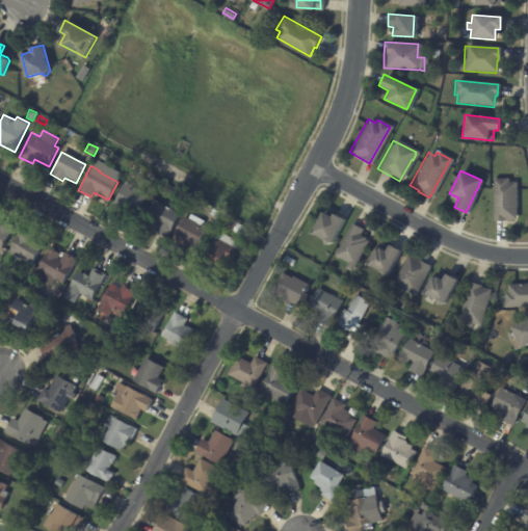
[(506,179),(506,182),(513,182),(513,218),(492,218),(492,177),(506,177),(506,179)]
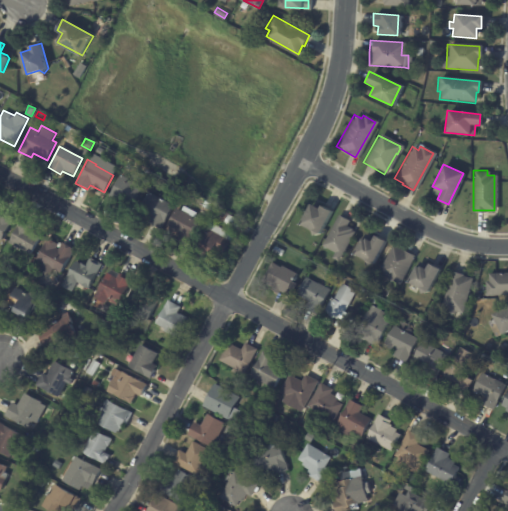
[(128,179),(142,187),(129,211),(107,200),(120,174),(128,179)]
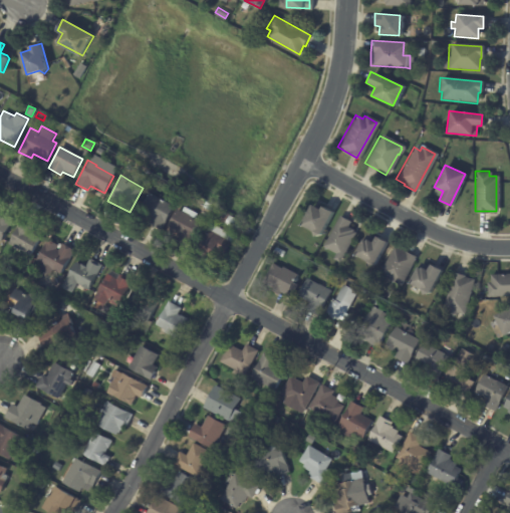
[(163,222),(140,210),(149,192),(173,205),(164,223),(163,222)]
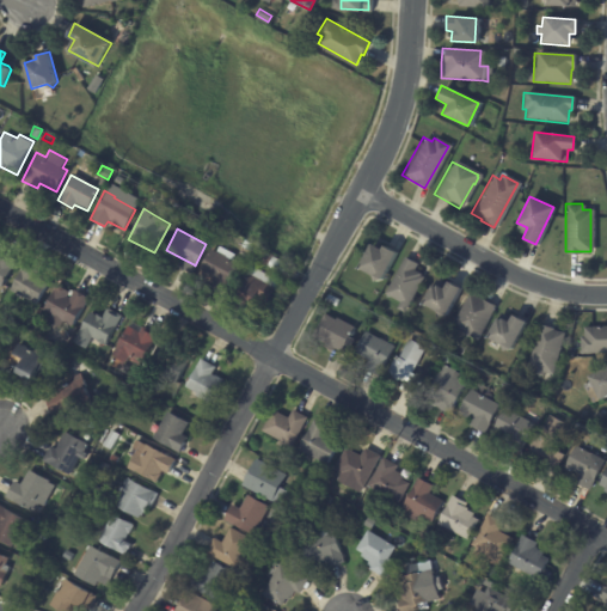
[(245,238),(252,242),(249,249),(240,245),(245,238)]
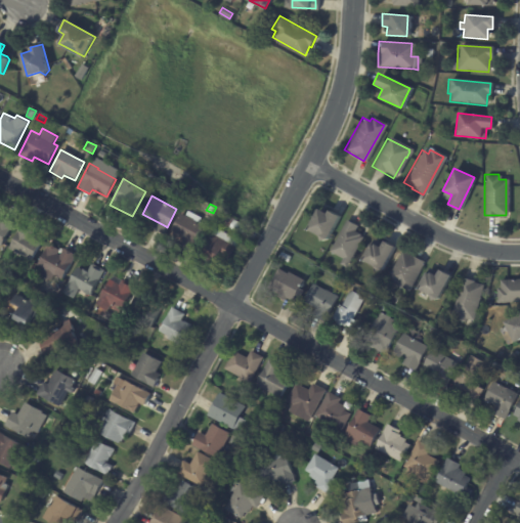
[(317,209),(326,213),(327,211),(337,216),(326,240),(318,242),(317,235),(305,229),(316,209),(317,209)]
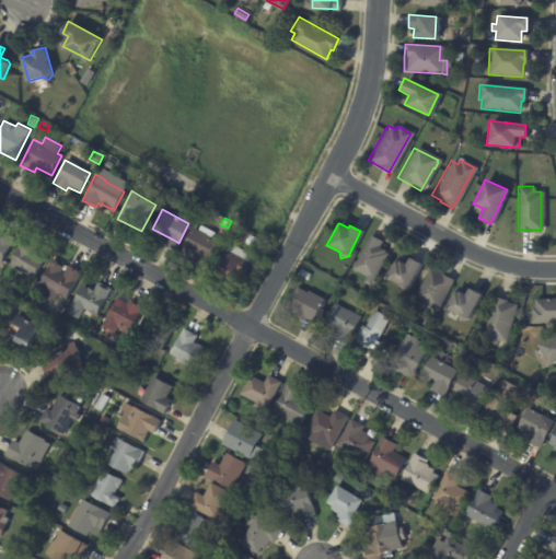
[(199,230),(221,241),(207,266),(192,257),(195,253),(183,245),(193,226),(199,230)]
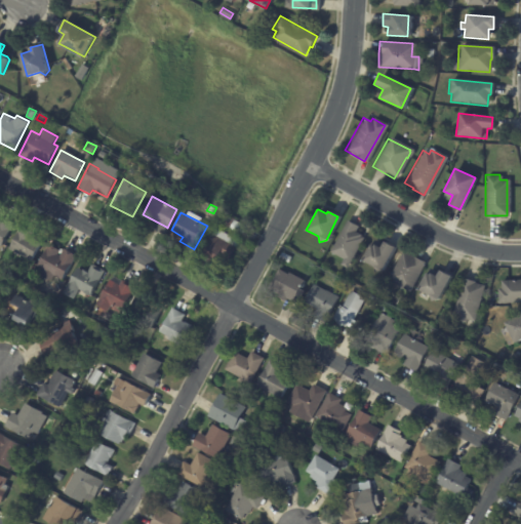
[(227,214),(223,223),(218,220),(223,212),(227,214)]
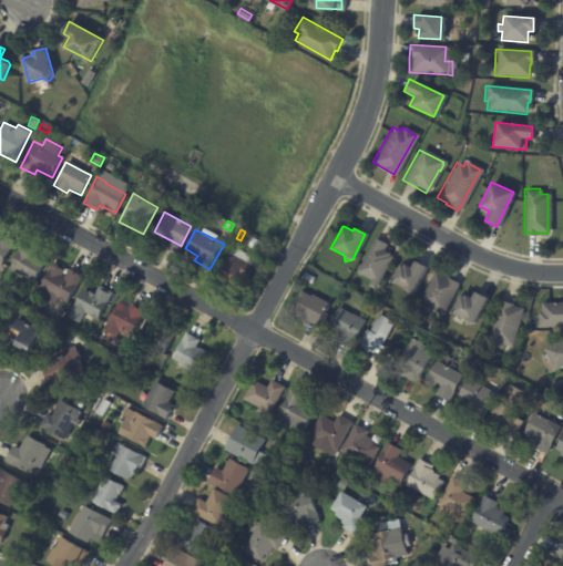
[(3,233),(18,239),(4,265),(0,263),(0,236),(2,232),(3,233)]
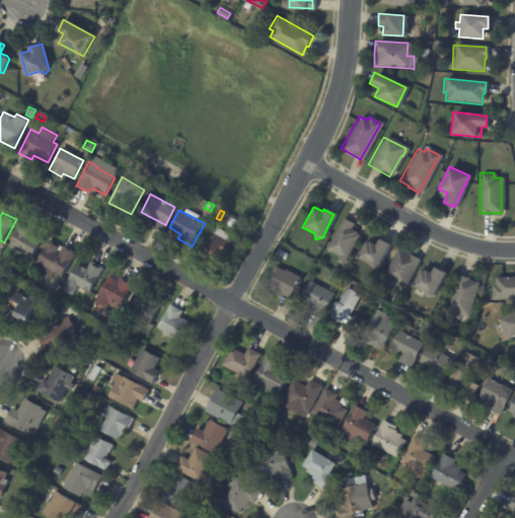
[(249,237),(221,222),(226,212),(233,216),(232,217),(245,223),(254,228),(249,237)]
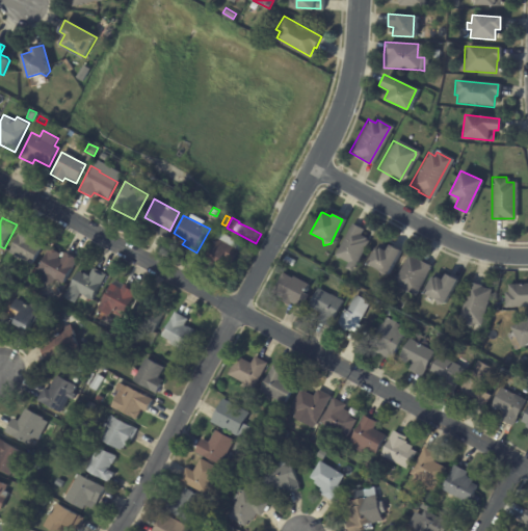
[(351,223),(360,229),(358,234),(363,237),(362,239),(365,240),(348,271),(341,268),(344,262),(331,255),(348,222),(351,223)]
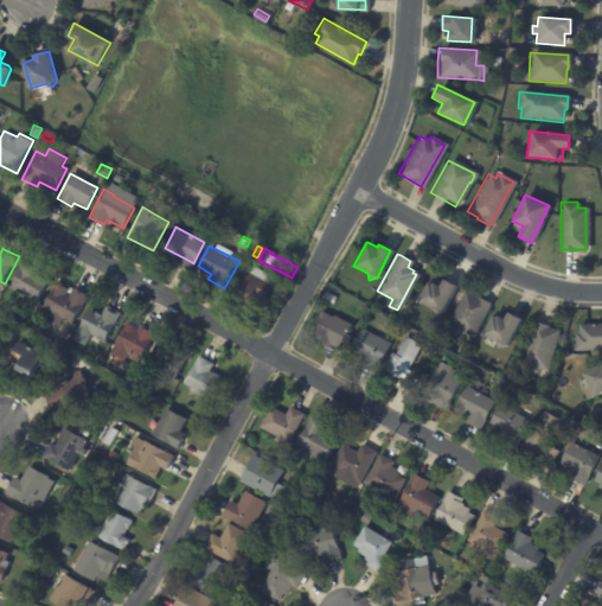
[(24,260),(39,269),(37,274),(49,281),(37,301),(8,285),(24,260)]
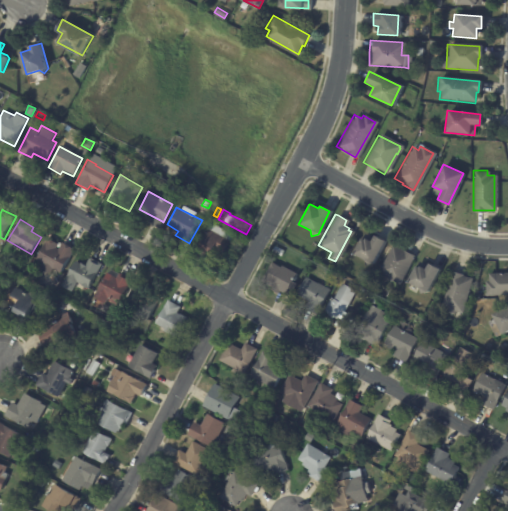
[(235,235),(224,255),(218,252),(215,258),(198,249),(213,223),(235,235)]
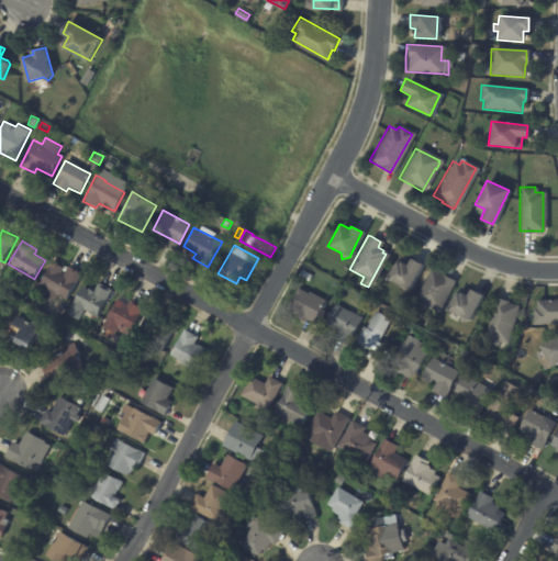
[(411,259),(421,265),(408,289),(401,291),(401,285),(387,278),(395,261),(399,264),(400,261),(406,266),(410,259),(411,259)]
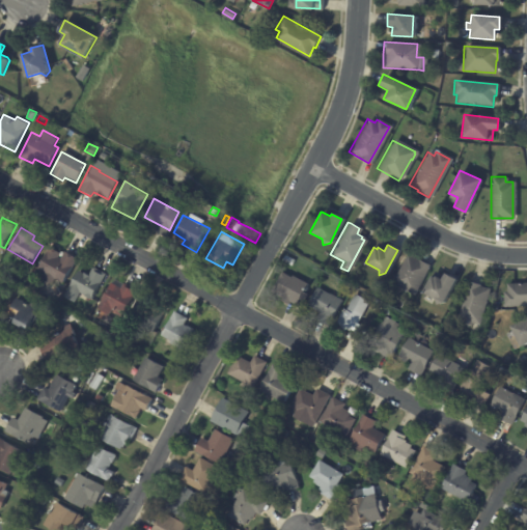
[(59,256),(60,257),(64,250),(77,256),(63,281),(36,268),(48,246),(58,252),(56,255),(59,256)]
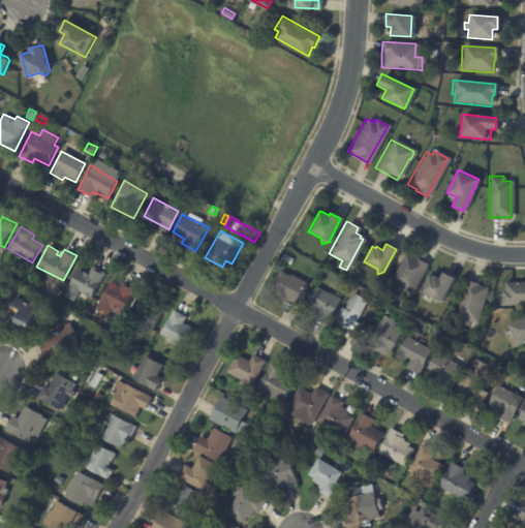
[(281,253),(290,258),(287,265),(278,259),(281,253)]
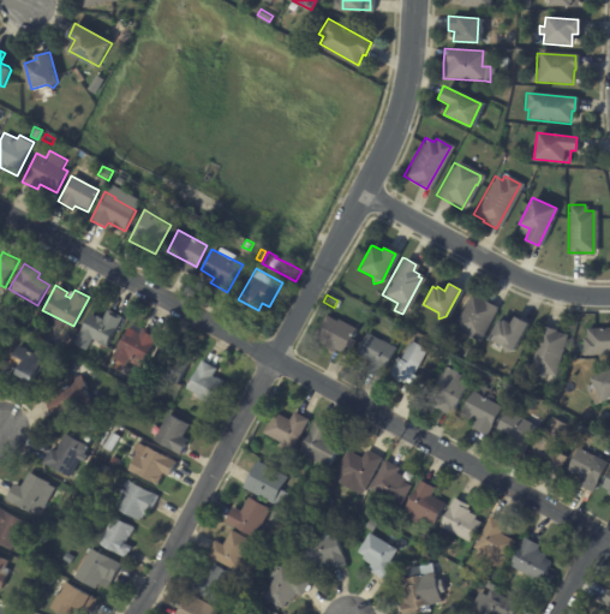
[(471,294),(482,302),(483,300),(495,308),(476,341),(450,327),(468,294),(471,294)]
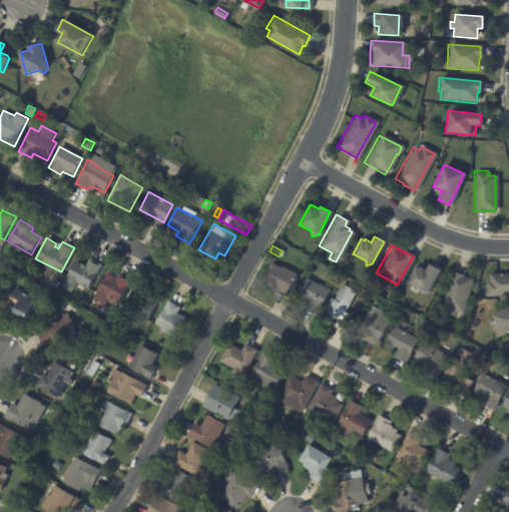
[(96,265),(97,265),(97,263),(103,265),(91,291),(77,285),(73,293),(62,288),(73,262),(86,267),(90,259),(93,260),(92,263),(96,265)]
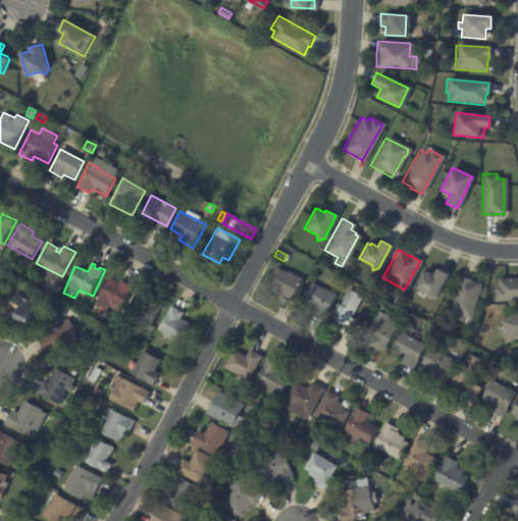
[(283,271),(299,279),(295,288),(299,291),(292,303),(280,298),(279,301),(272,297),(273,295),(262,289),(273,268),(282,273),(283,271)]
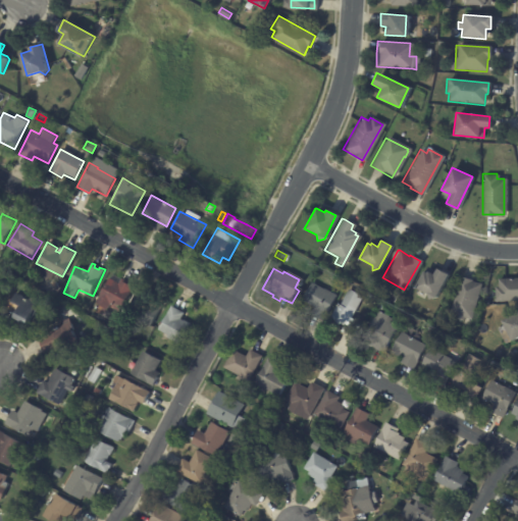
[(437,269),(446,274),(433,298),(426,300),(425,295),(413,288),(421,272),(425,273),(426,272),(431,275),(435,268),(437,269)]
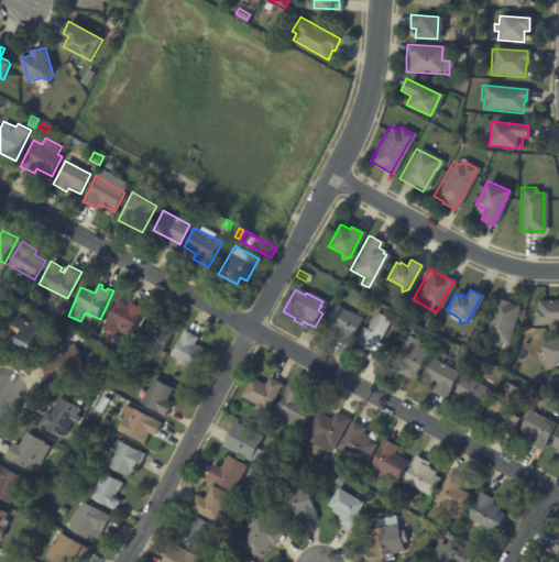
[(558,322),(533,324),(532,308),(535,308),(535,299),(558,298),(558,322)]
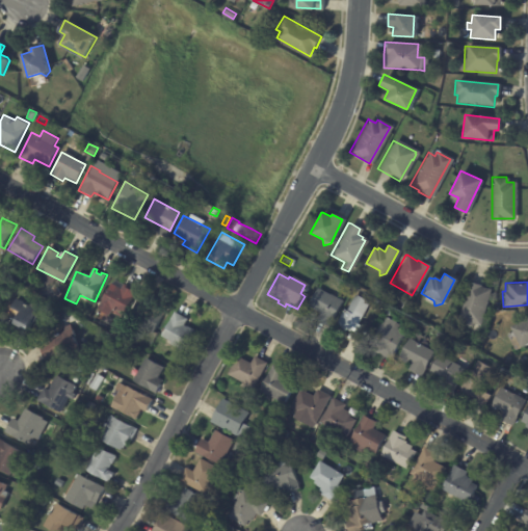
[(123,283),(135,290),(121,316),(114,313),(115,312),(112,310),(109,315),(102,311),(97,308),(110,284),(120,288),(123,283)]
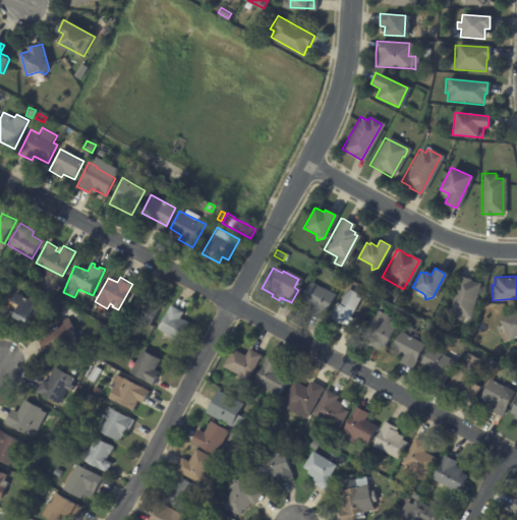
[(458,279),(468,282),(468,283),(477,285),(467,321),(459,319),(458,323),(445,319),(456,278),(458,279)]
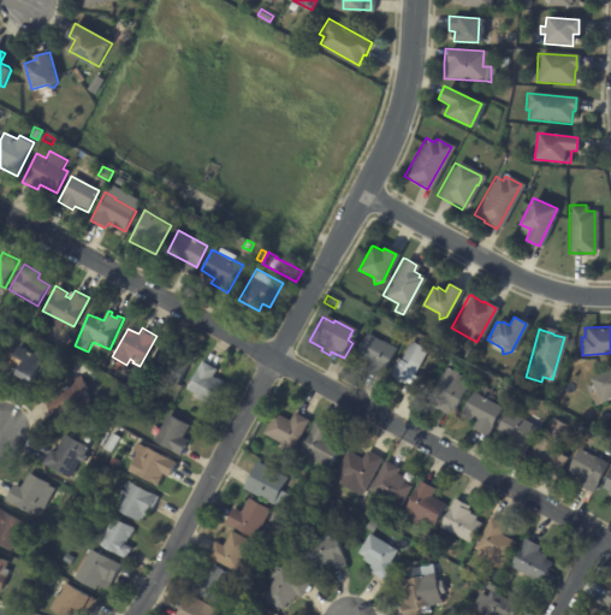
[(393,348),(378,378),(363,371),(367,362),(353,354),(365,333),(379,341),(393,348)]
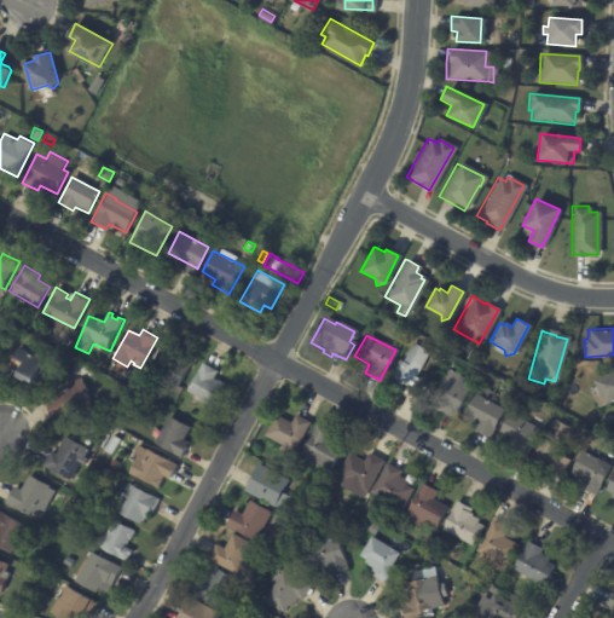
[(426,352),(411,377),(423,383),(413,402),(399,393),(403,386),(386,376),(395,359),(398,362),(409,342),(426,352)]
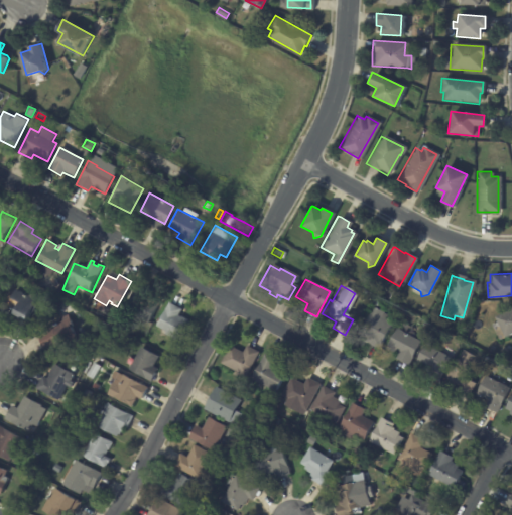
[(151,293),(149,299),(157,304),(148,324),(125,312),(138,286),(151,293)]
